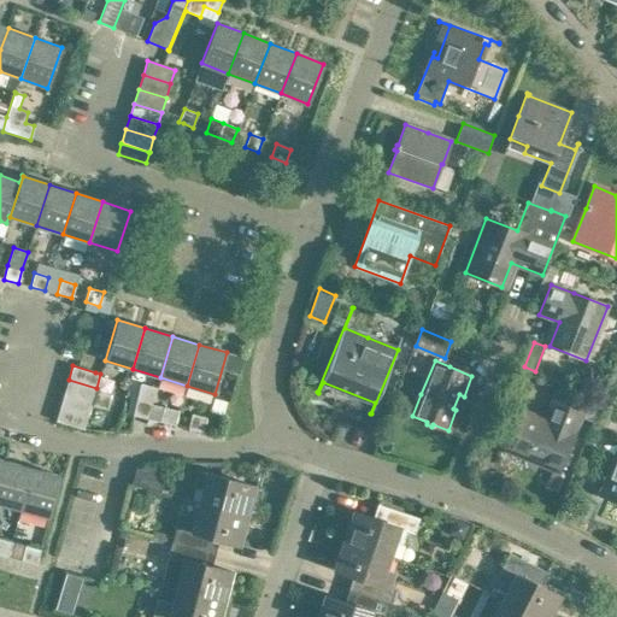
[(92,401),(95,392),(97,388),(69,380),(64,393),(92,401)]
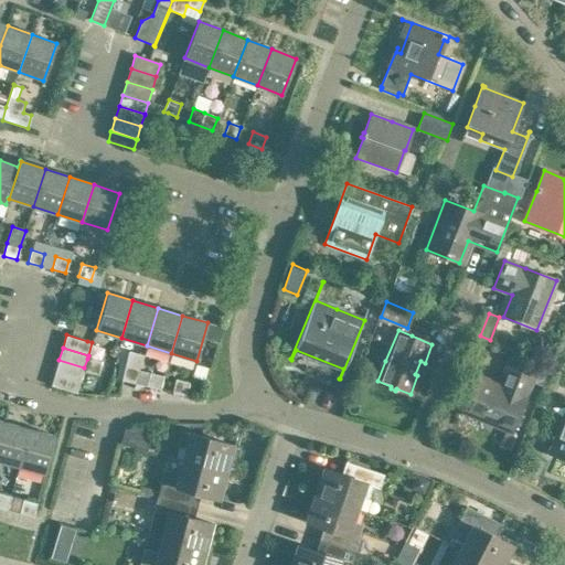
[(462,413),(511,433),(537,368),(510,356),(498,388),(476,380),(462,413)]
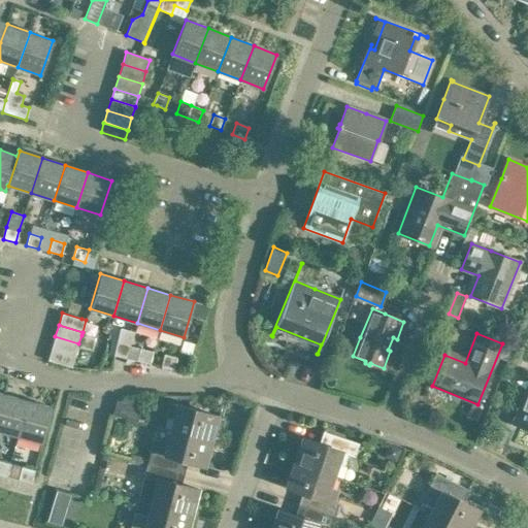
[(78,343),(77,347),(92,351),(95,338),(81,335),(78,343)]
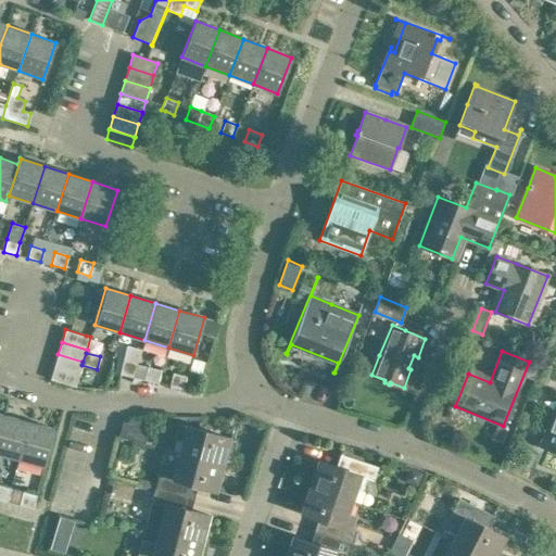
[(79,375),(81,365),(83,362),(58,354),(54,367),(79,375)]
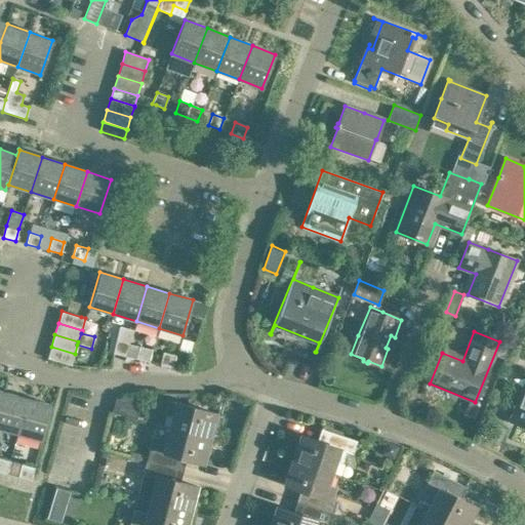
[(71,365),(75,354),(51,347),(47,359),(71,365)]
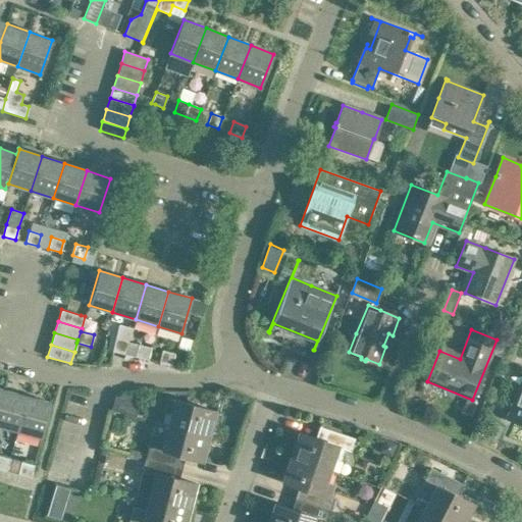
[(139,345),(136,357),(148,360),(151,348),(139,345)]
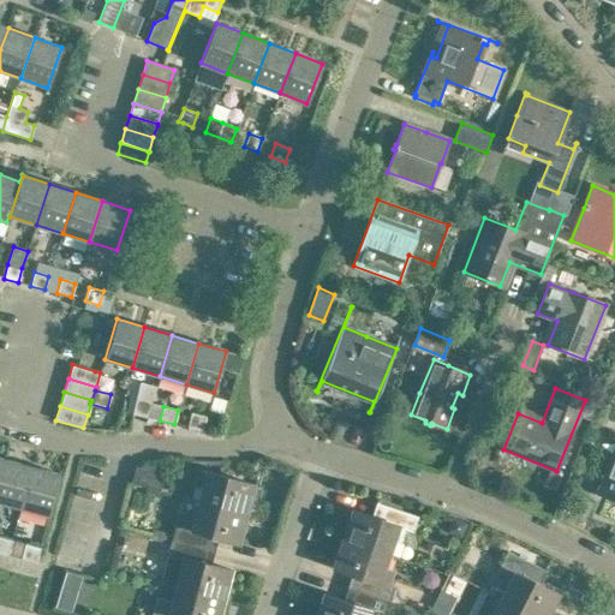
[(191,413),(187,428),(202,430),(206,417),(191,413)]
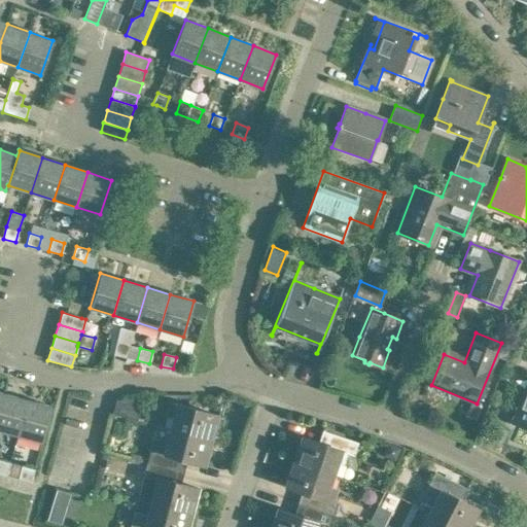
[(526,385),(513,422),(526,427),(526,385)]
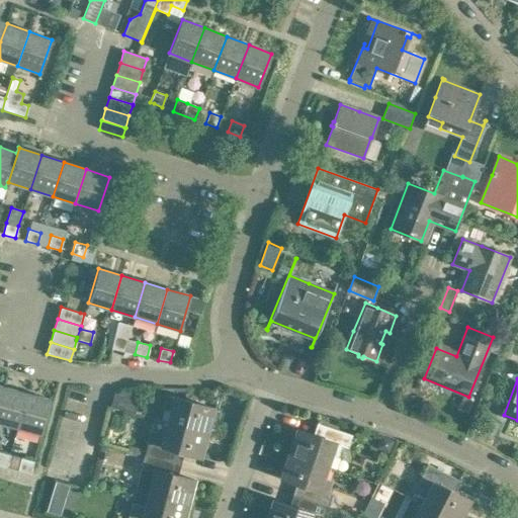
[(0,423),(17,428),(26,394),(4,387),(0,401),(0,423)]
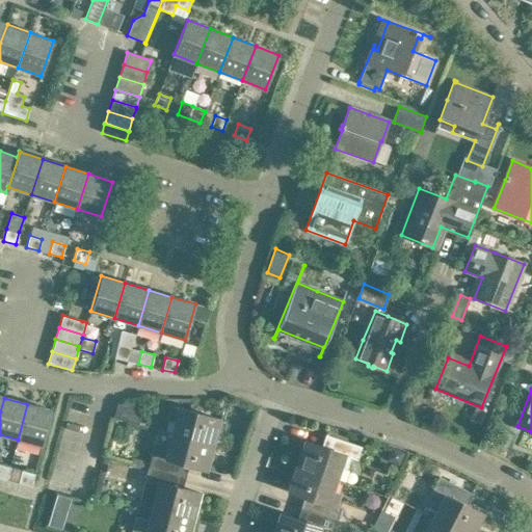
[(117,404),(113,419),(139,425),(144,402),(117,404)]
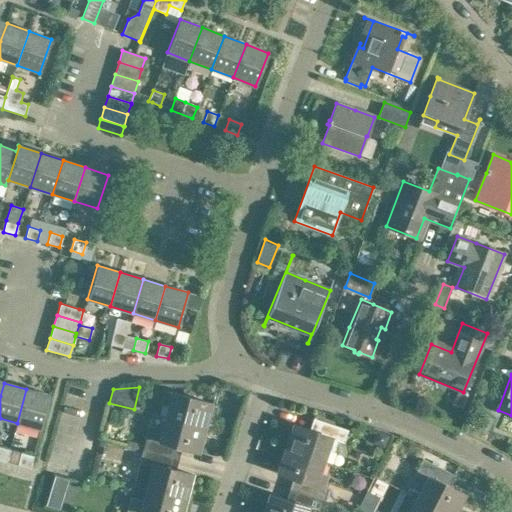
[(26,389),(17,423),(40,429),(49,395),(26,389)]
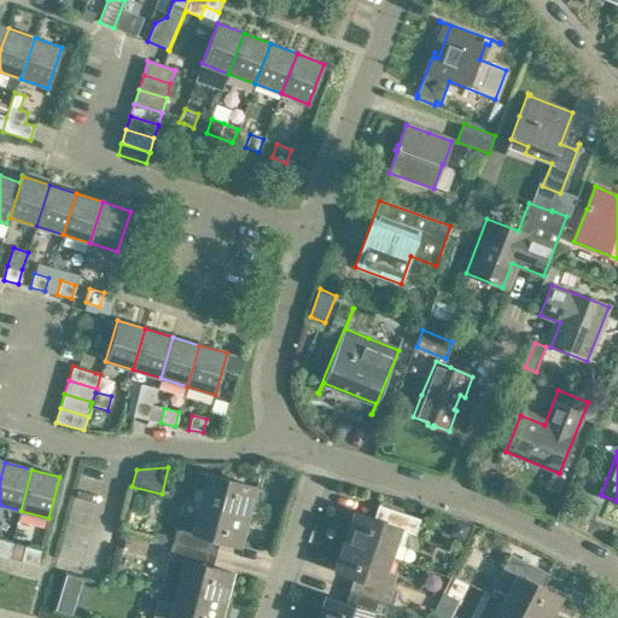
[(200,505),(248,517),(249,516),(246,516),(254,487),(200,472),(196,488),(204,490),(200,505)]
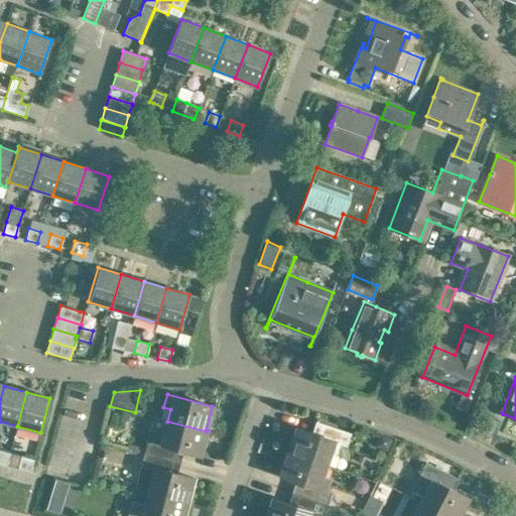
[(207,431),(167,421),(164,433),(150,429),(144,453),(145,453),(173,461),(176,449),(199,456),(205,431),(207,431)]
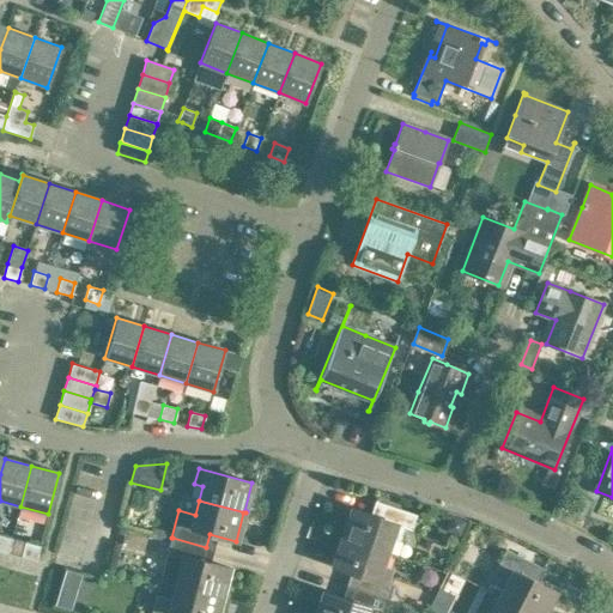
[(340,536),(387,553),(392,539),(401,541),(406,528),(411,530),(417,515),(375,501),(375,502),(382,504),(377,517),(352,509),(343,536),(340,535),(340,536)]
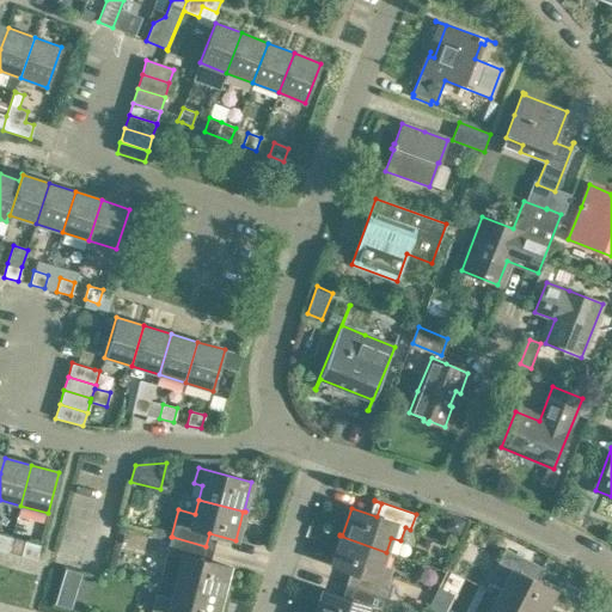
[(0,550),(7,552),(13,531),(11,538),(0,534),(0,550)]
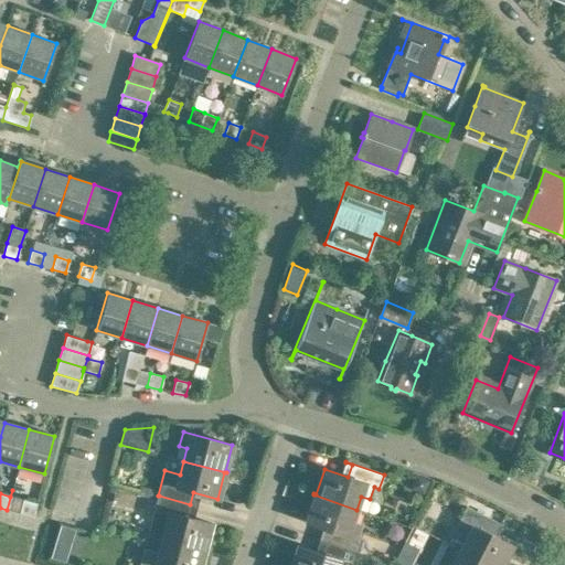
[(12,490),(7,510),(33,516),(36,503),(23,500),(25,493),(12,490)]
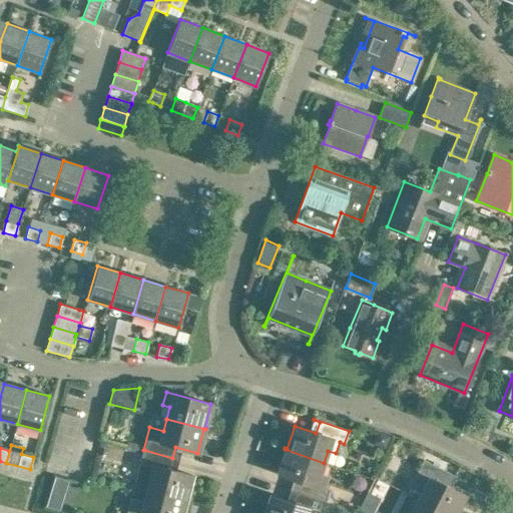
[(321,474),(324,463),(285,449),(284,449),(286,450),(279,473),(300,481),(296,491),(290,489),(290,490),(296,492),(326,503),(331,490),(324,487),(327,476),(321,474)]
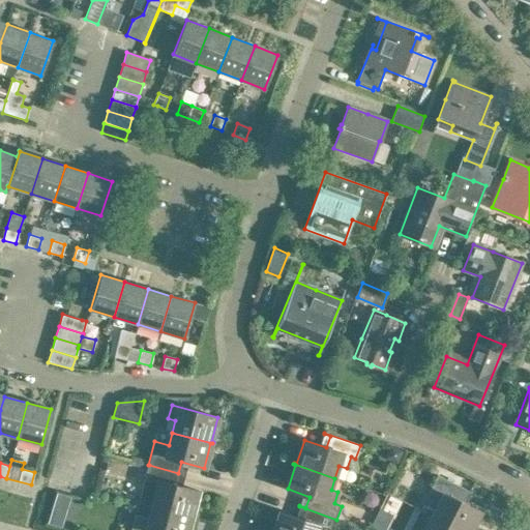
[(175,484),(178,473),(149,465),(148,465),(145,478),(151,480),(148,492),(155,493),(152,506),(194,517),(194,516),(192,516),(198,491),(175,484)]
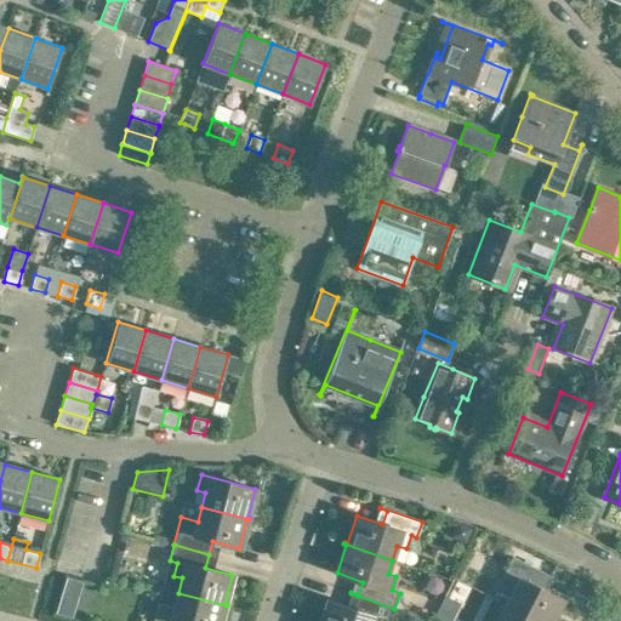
[(506,607),(536,620),(551,620),(562,599),(537,587),(545,575),(552,577),(512,557),(497,585),(513,593),(506,607)]
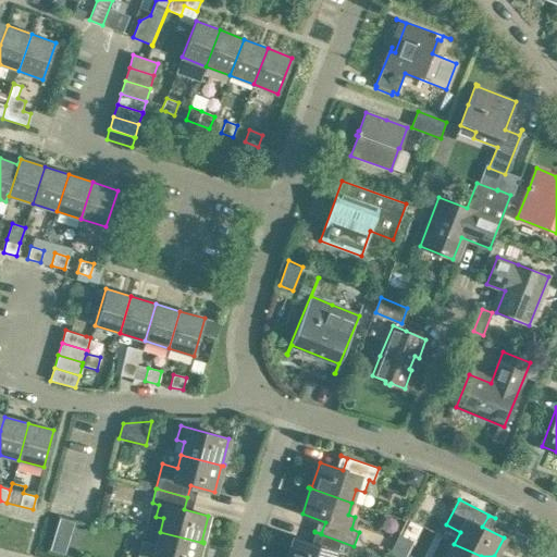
[(123,512),(118,510),(112,509),(110,519),(120,522),(123,512)]
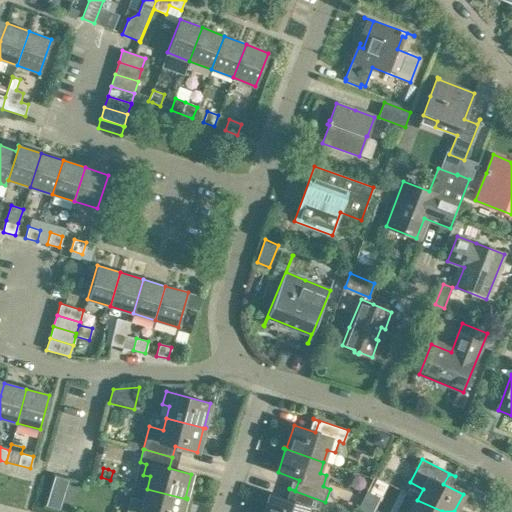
[(187,500),(187,499),(147,489),(144,501),(130,497),(126,511),(181,511),(185,499),(187,500)]
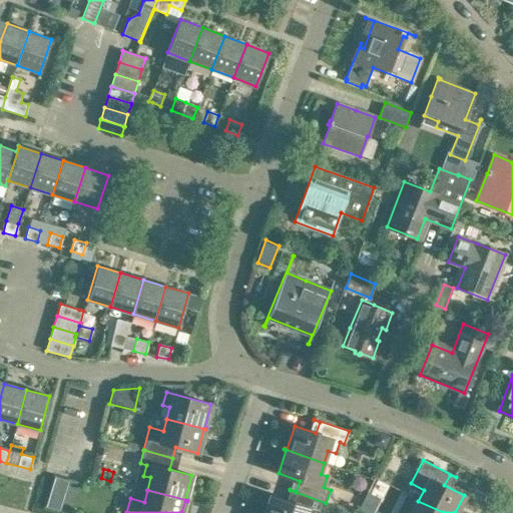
[(321,512),(323,512),(326,503),(296,492),(293,503),(270,494),(264,512),(315,512),(316,511),(321,512)]
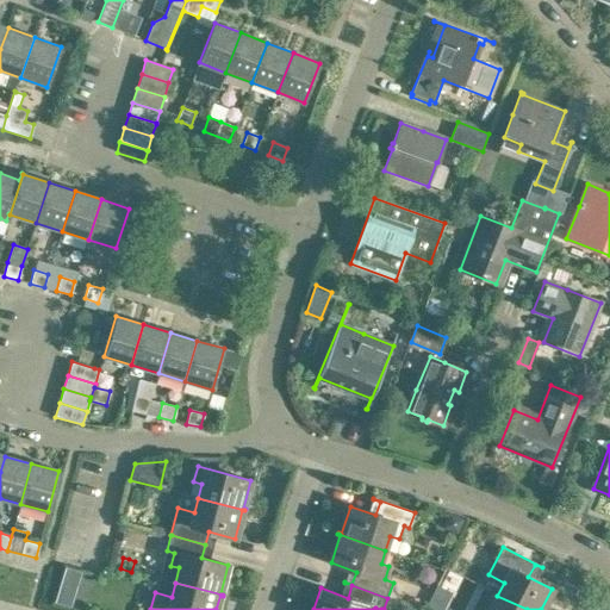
[(527,609),(497,596),(491,608),(481,603),(477,609),(527,609)]
